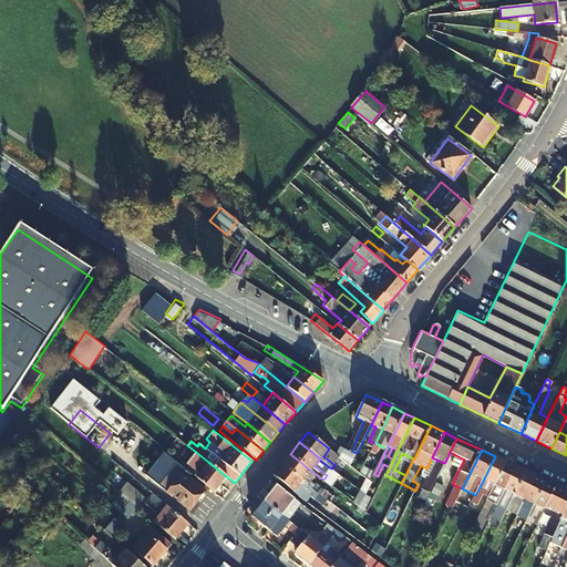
[(158,485),(176,463),(164,453),(145,475),(158,485)]
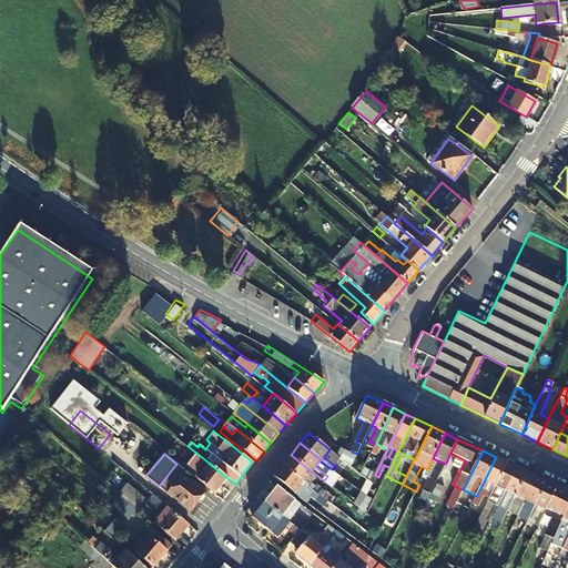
[(395,470),(406,476),(414,459),(403,454),(395,470)]
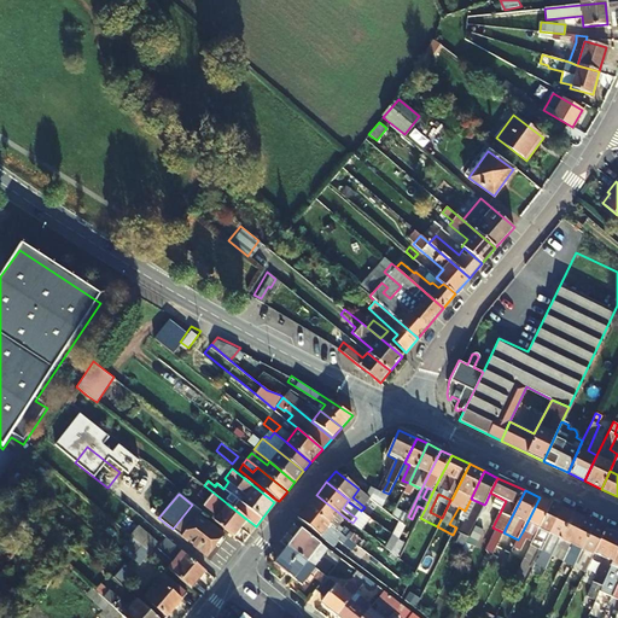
[(316,495),(307,506),(337,529),(345,518),(316,495)]
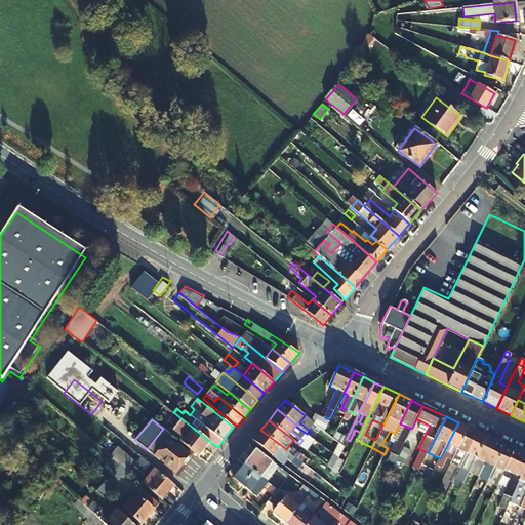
[(444,451),(440,458),(441,458),(437,468),(440,470),(440,471),(446,474),(451,463),(445,460),(448,453),(455,456),(469,428),(458,422),(444,451)]
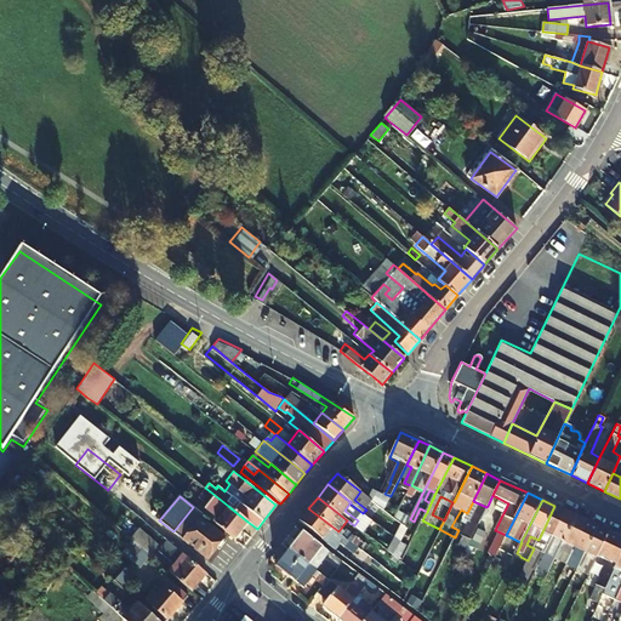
[(248,522),(228,506),(215,523),(234,539),(248,522)]
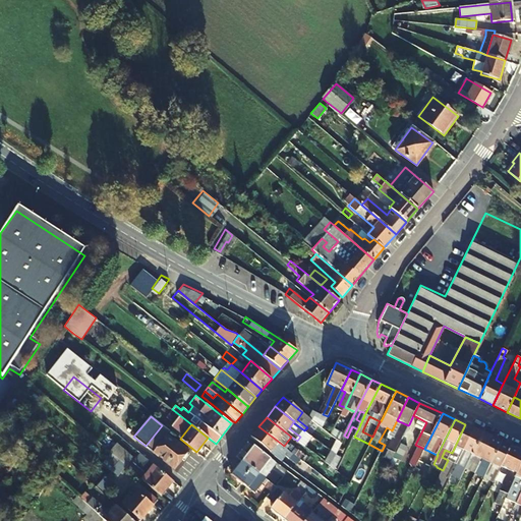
[(452,453),(448,460),(443,470),(432,490),(439,493),(454,463),(457,464),(460,458),(474,429),(465,424),(452,453)]
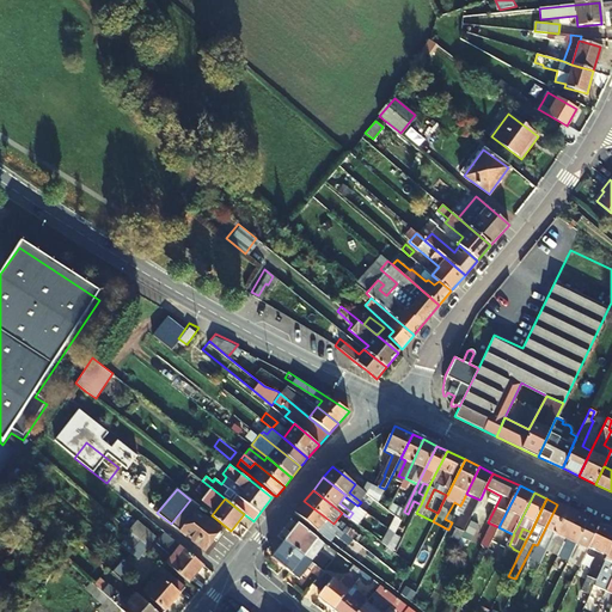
[(334,524),(304,501),(294,513),(330,540),(340,528),(334,524)]
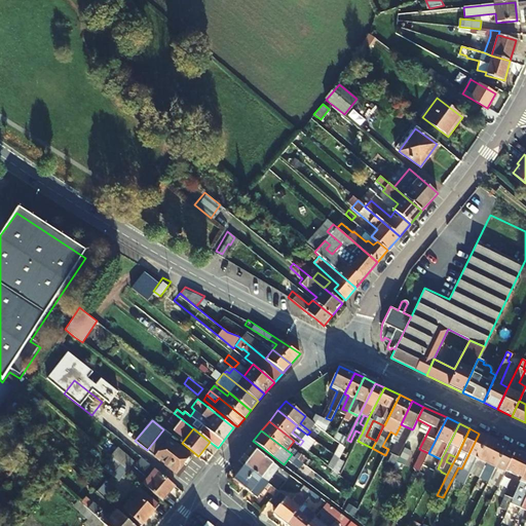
[(479,434),(464,462),(468,464),(465,471),(471,473),(488,438),(479,434)]
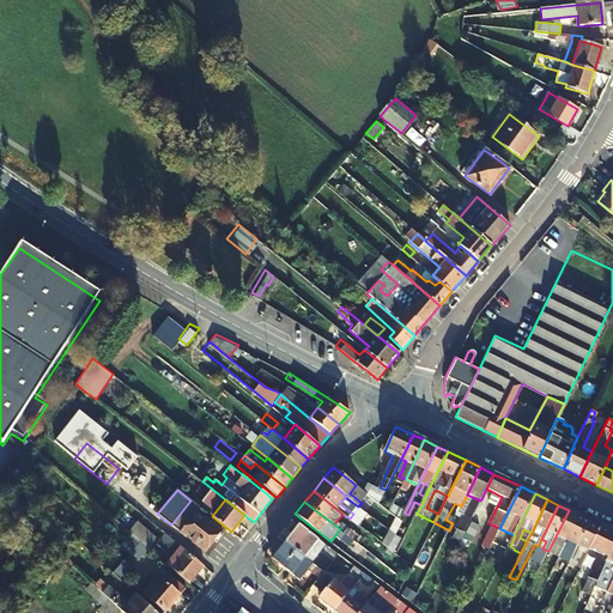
[(465,532),(473,516),(475,510),(467,507),(456,527),(465,532)]
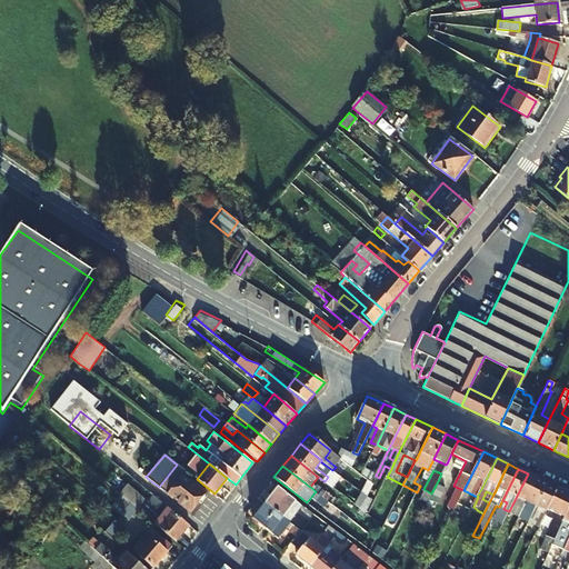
[(203,490),(183,473),(168,493),(188,510),(203,490)]
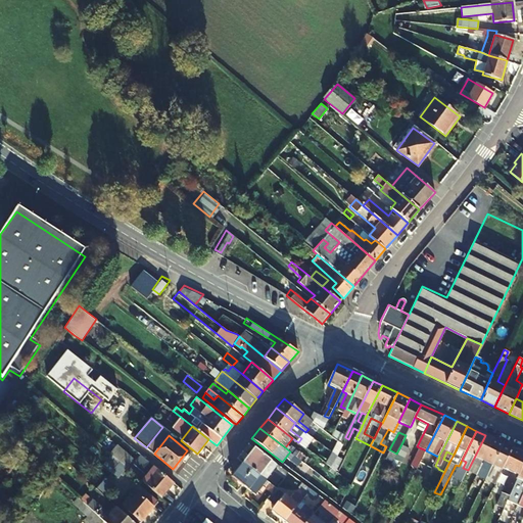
[(485,435),(468,470),(471,472),(475,465),(480,467),(494,439),(485,435)]
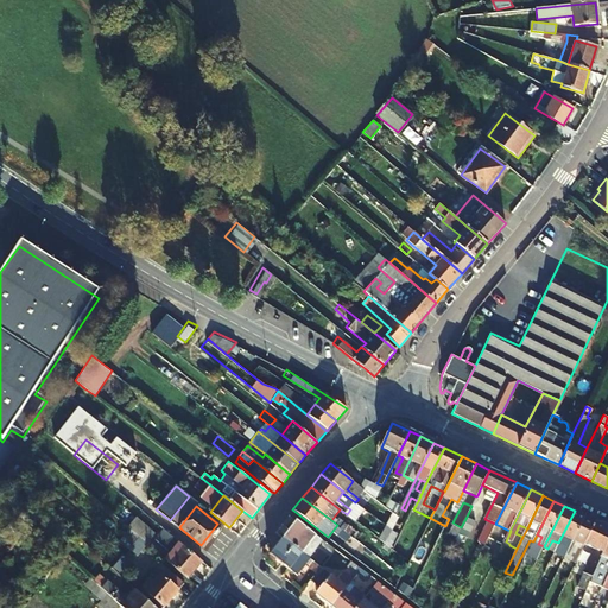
[(118,518),(138,537),(146,543),(146,544),(154,533),(126,508),(118,518)]
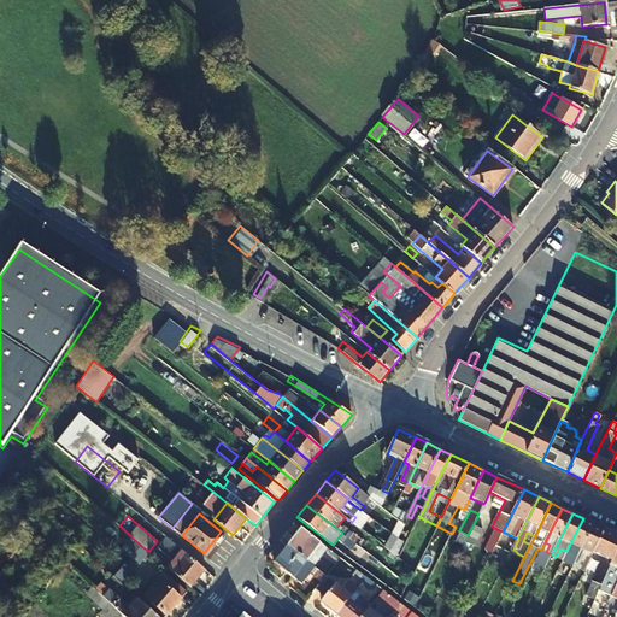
[(573,565),(574,563),(577,556),(581,548),(594,524),(583,518),(566,551),(563,560),(573,565)]
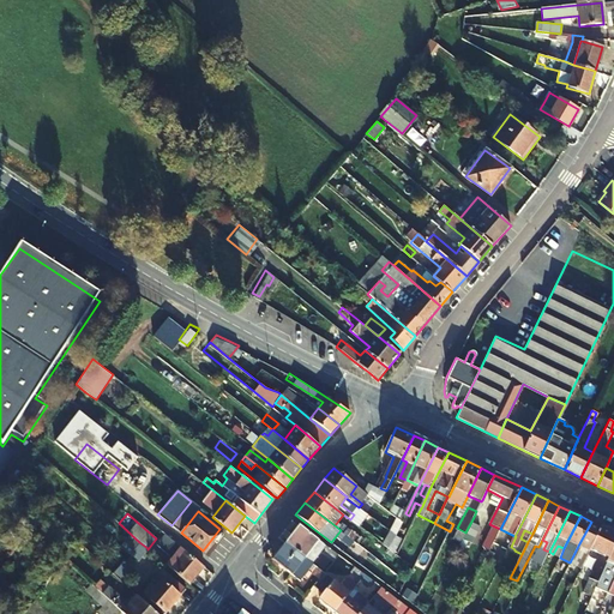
[(277,552),(298,527),(292,522),(271,547),(277,552)]
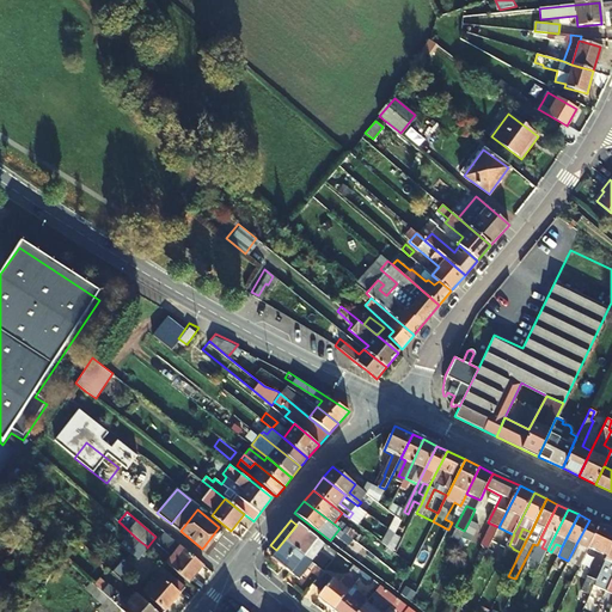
[(587,550),(588,549),(600,525),(589,520),(576,544),(573,551),(569,558),(580,564),(587,550)]
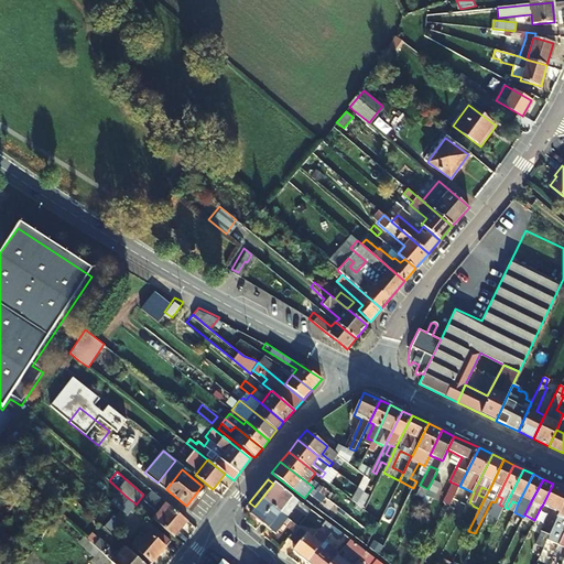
[(280,512),(293,497),(274,483),(261,499),(280,512)]
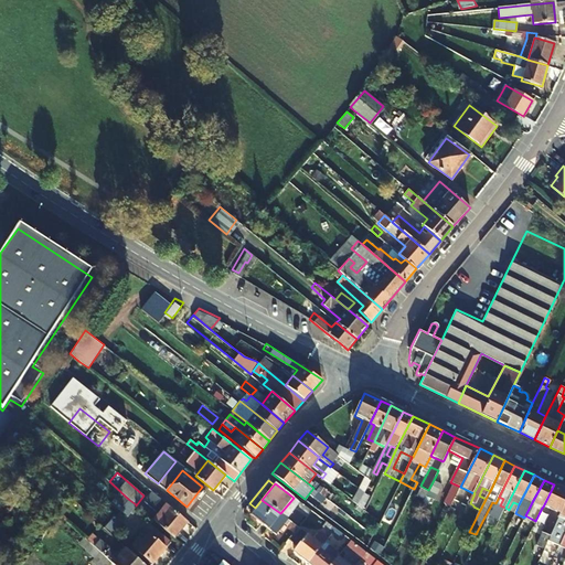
[(564,490),(554,484),(543,507),(551,510),(541,533),(542,533),(537,545),(544,548),(554,528),(564,502),(564,490)]
